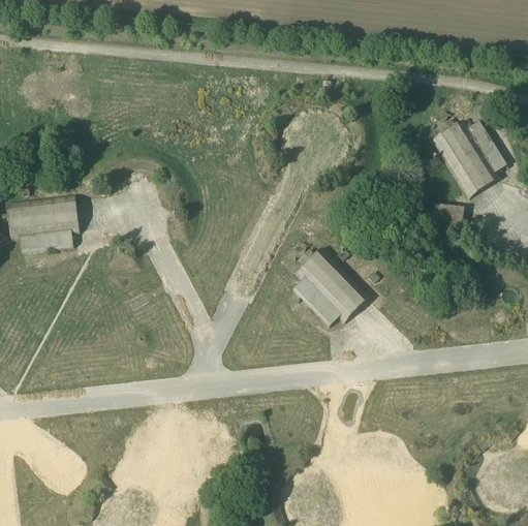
[(431,141),(468,198),(501,178),(497,172),(508,164),(480,120),(469,127),(464,119),(454,125),(449,119),(436,127),(440,134),(431,141)]
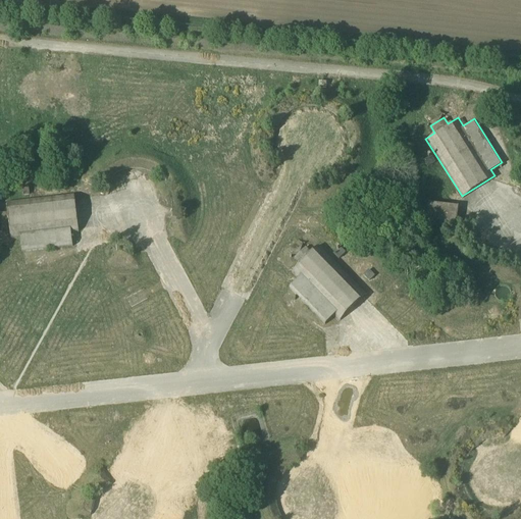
[(423,159),(427,165),(434,160),(430,154),(429,155),(428,154),(427,155),(427,156),(423,159)]
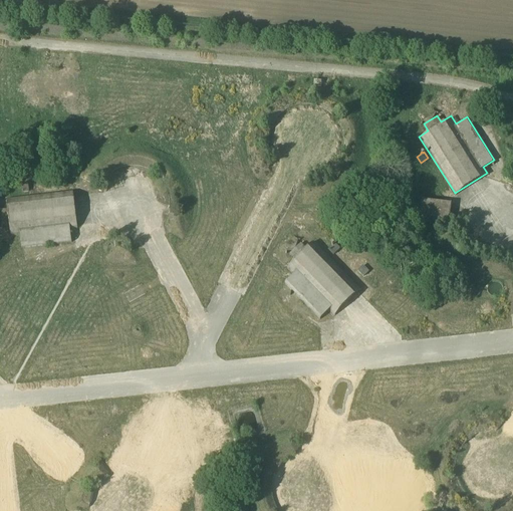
[(326,171),(330,176),(341,167),(346,156),(339,153),(335,162),(332,166),(326,171)]
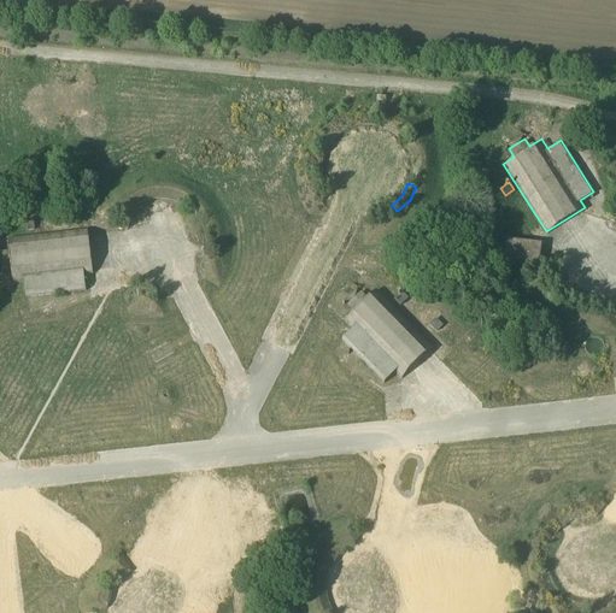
[(204,231),(205,241),(213,240),(210,222),(205,216),(199,220),(203,225),(204,231)]
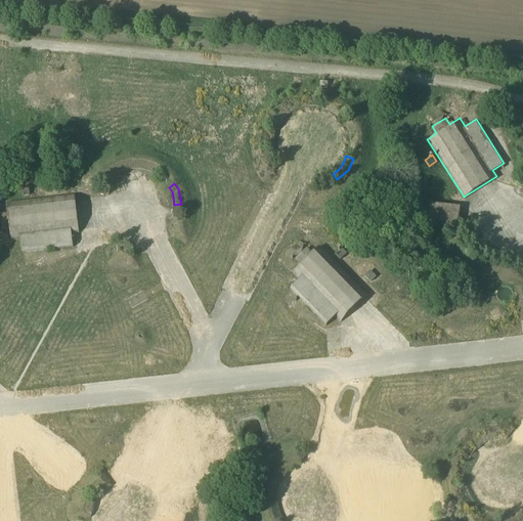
[(20,189),(22,194),(28,193),(28,185),(20,185),(20,186),(18,187),(19,189),(20,189)]
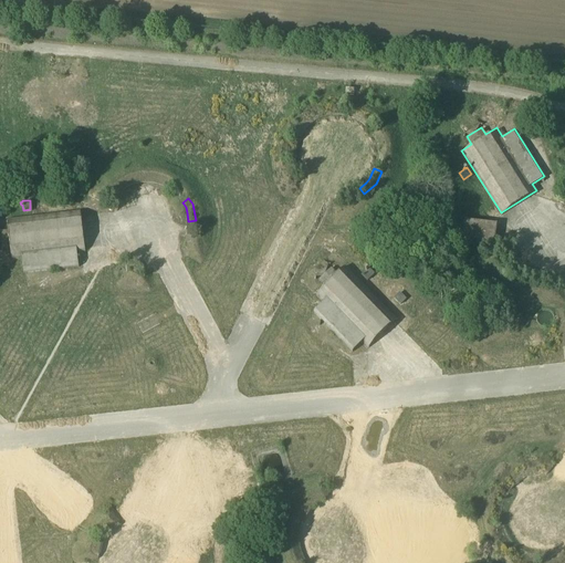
[(21,258),(22,271),(77,264),(76,251),(84,250),(80,209),(80,208),(6,216),(7,228),(0,229),(0,247),(9,246),(10,258),(21,258)]
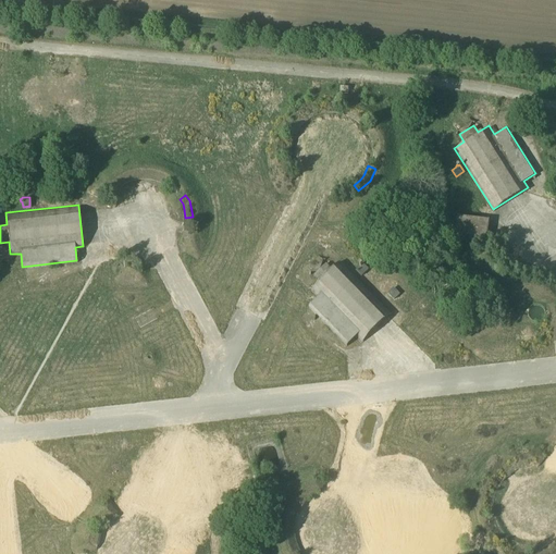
[(454,233),(485,237),(487,219),(456,214),(454,233)]
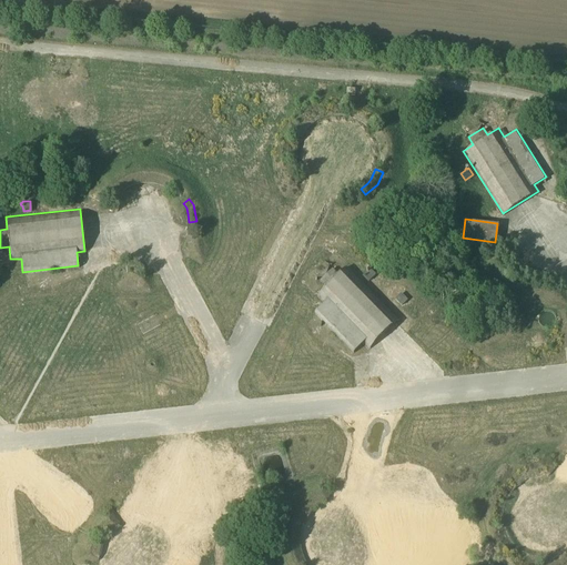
[(121,270),(139,275),(141,264),(138,263),(124,259),(121,270)]
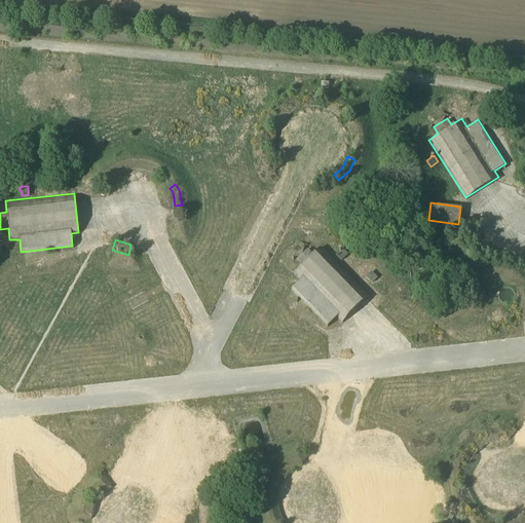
[(290,288),(326,325),(335,315),(341,322),(369,294),(321,245),(312,253),(307,247),(295,258),(301,264),(293,272),(299,278),(290,288)]
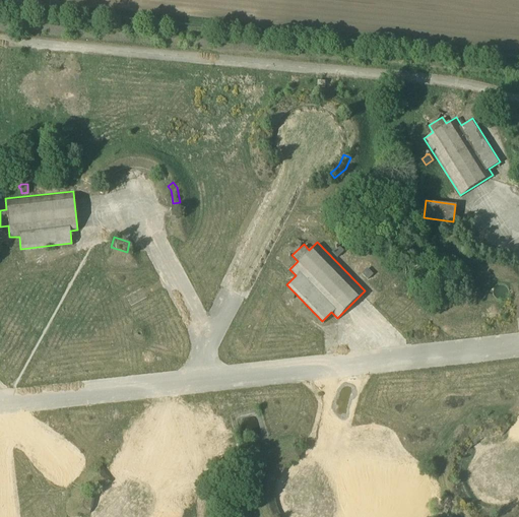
[(331,251),(336,255),(342,250),(337,245),(336,244),(334,246),(335,247),(331,251)]
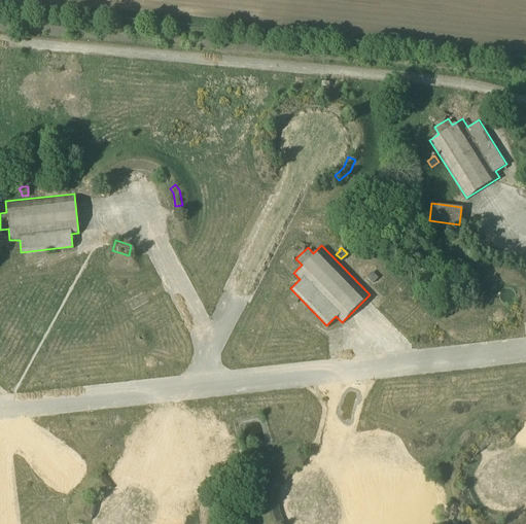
[(365,275),(372,281),(377,276),(371,271),(365,275)]
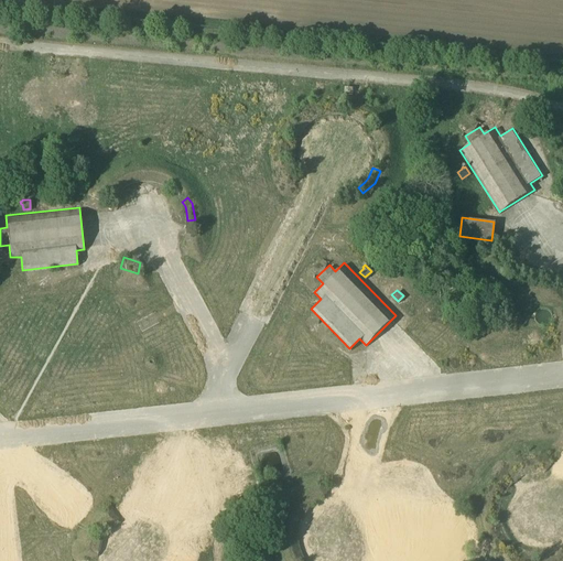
[(502,481),(508,485),(511,482),(523,474),(520,467),(507,475),(502,481)]
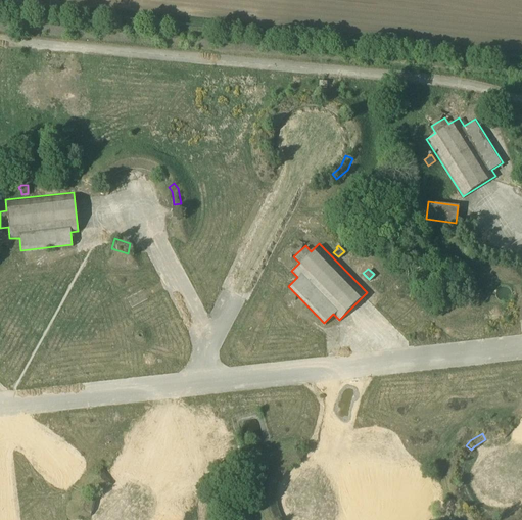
[(271,483),(277,484),(278,480),(286,469),(280,465),(272,475),(271,483)]
